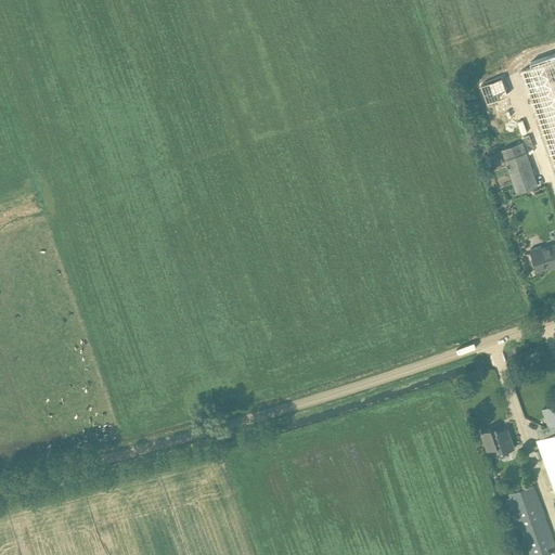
[(529,68),(519,73),(554,175),(554,60),(554,61),(553,55),(528,64),(529,68)]
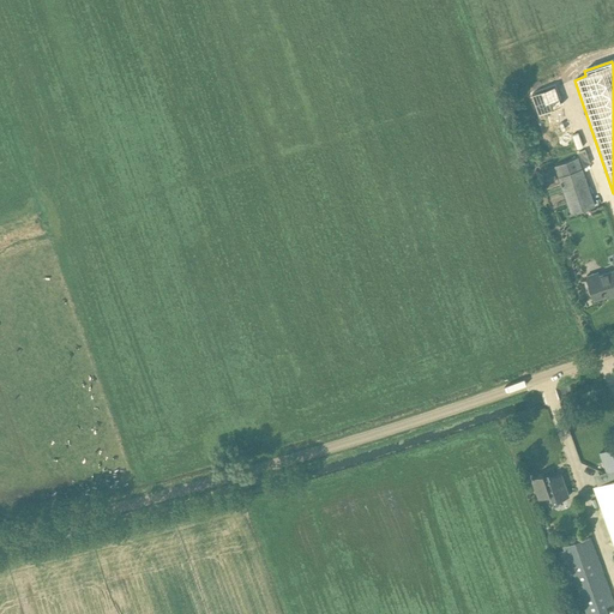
[(554,86),(533,95),(541,116),(563,108),(554,86)]
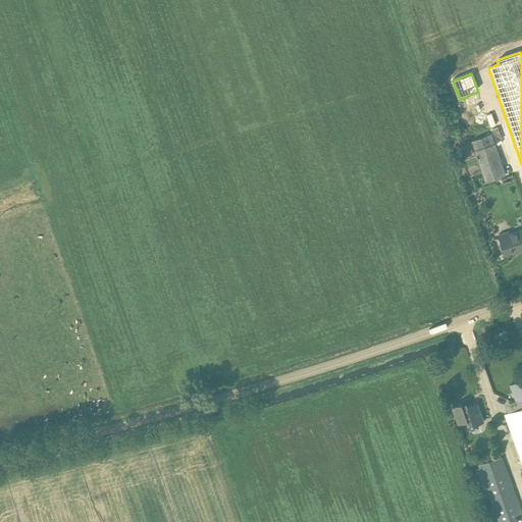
[(491,134),(472,140),(486,181),(506,174),(500,158),(491,134)]
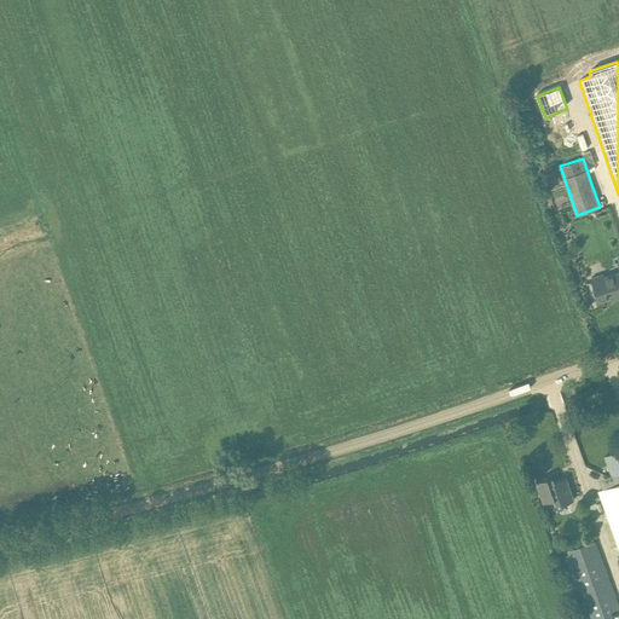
[(603,273),(591,278),(600,301),(617,295),(618,298),(618,296),(618,271),(605,277),(603,273)]
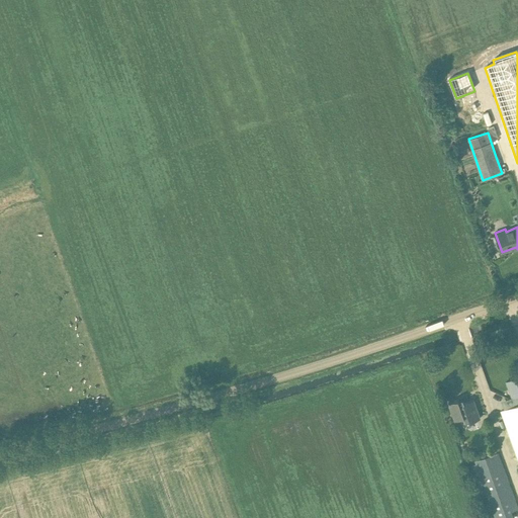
[(505,409),(501,410),(502,411),(505,420),(517,456),(517,377),(506,381),(510,394),(511,394),(513,398),(515,405),(505,409)]
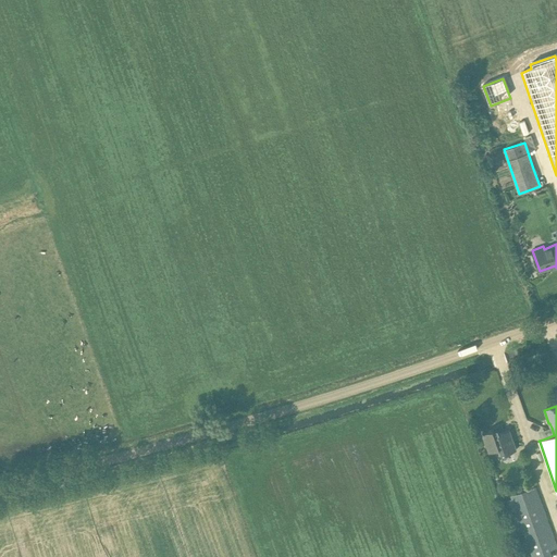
[(493,429),(482,433),(485,443),(489,452),(499,448),(502,457),(507,456),(506,454),(517,450),(512,440),(509,430),(499,433),(498,432),(497,429),(493,430),(493,429)]
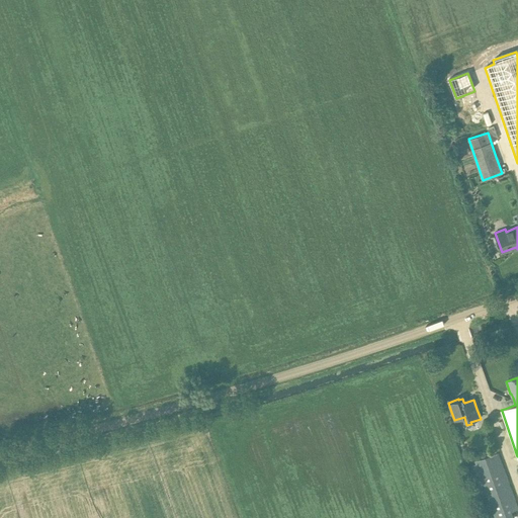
[(476,463),(469,465),(480,494),(486,492),(495,517),(514,517),(512,511),(517,509),(517,506),(499,451),(475,459),(476,463)]
